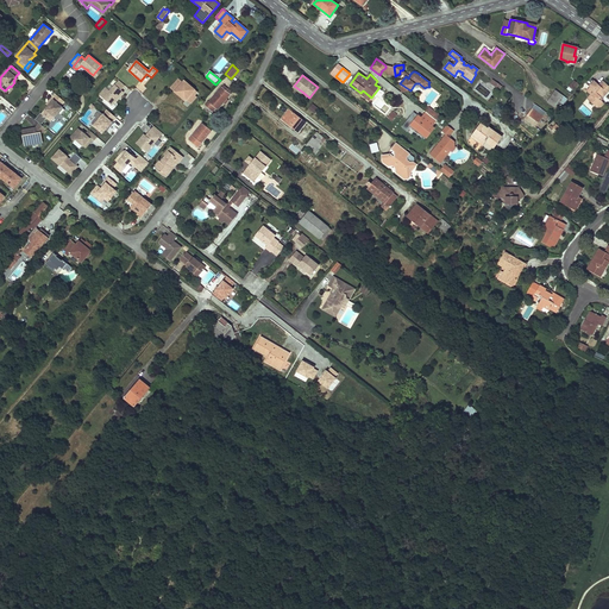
[(573,79),(566,88),(571,93),(578,83),(573,79)]
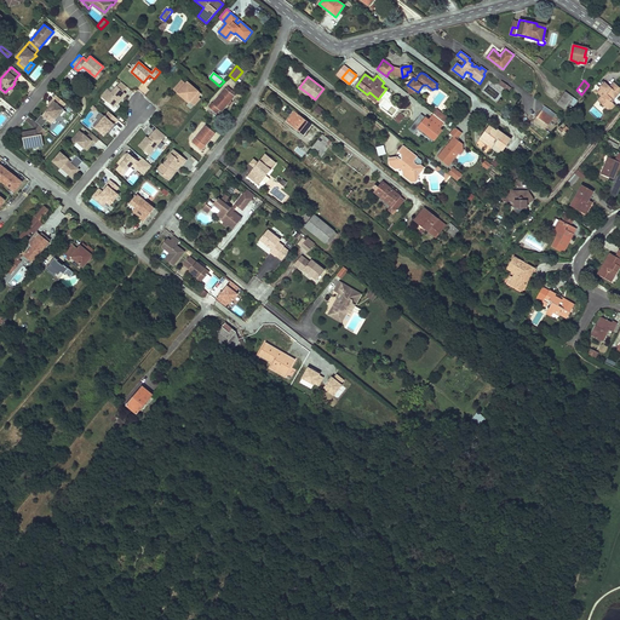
[(189,105),(190,104),(195,108),(201,101),(199,98),(202,95),(188,84),(187,85),(182,81),(173,91),(178,95),(177,96),(189,105)]
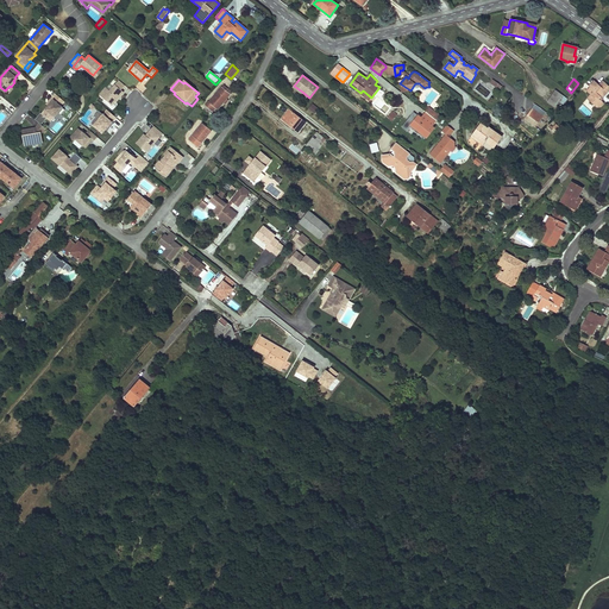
[(119,81),(110,92),(105,87),(99,94),(112,106),(124,92),(121,90),(125,86),(119,81)]
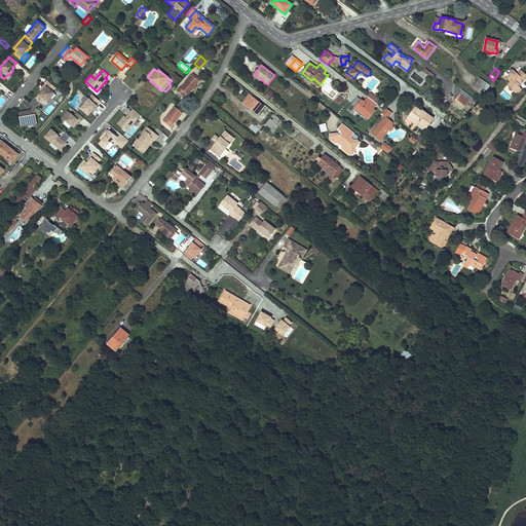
[(513,84),(510,87),(516,92),(519,92),(522,89),(519,86),(519,83),(522,83),(525,78),(525,74),(521,70),(517,73),(513,78),(511,76),(508,79),(510,81),(513,84)]
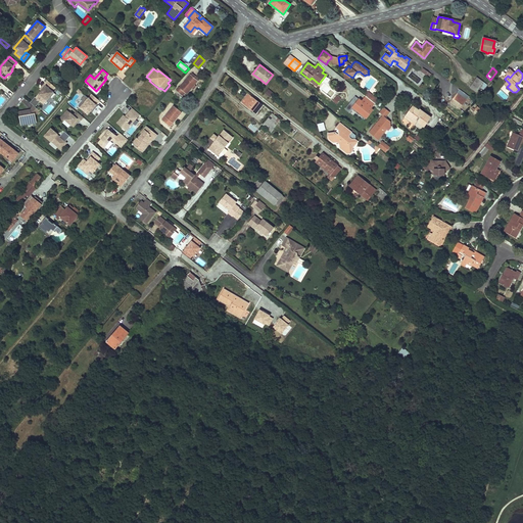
[(508,76),(510,78),(514,73),(510,69),(506,74),(508,76)]
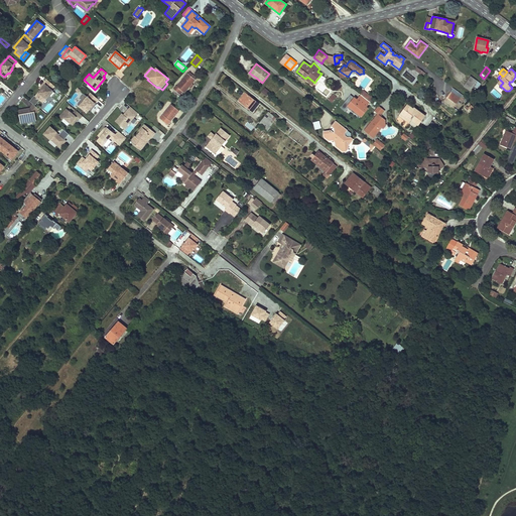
[(296,72),(295,73),(304,80),(305,80),(312,86),(314,83),(307,77),(305,79),(296,72)]
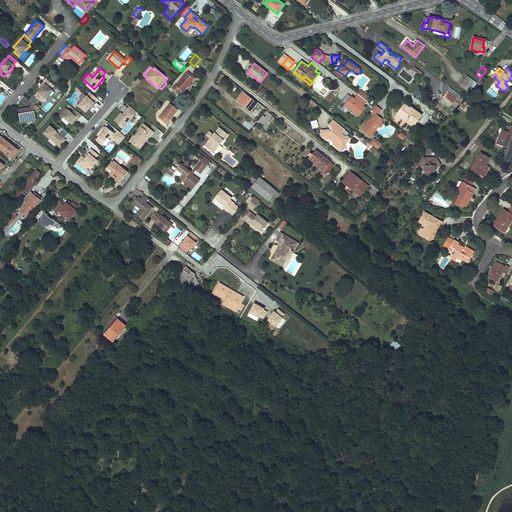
[(175,85),(172,88),(178,94),(181,91),(182,92),(187,86),(190,83),(193,79),(186,73),(176,86),(175,85)]
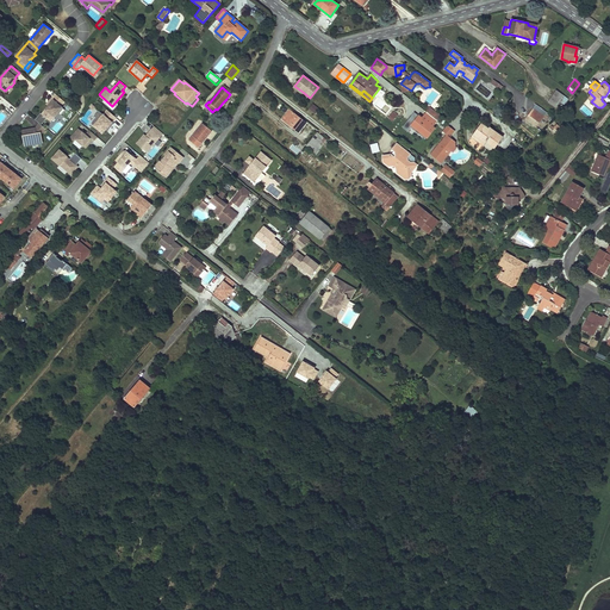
[(564,95),(556,89),(547,103),(555,107),(564,95)]
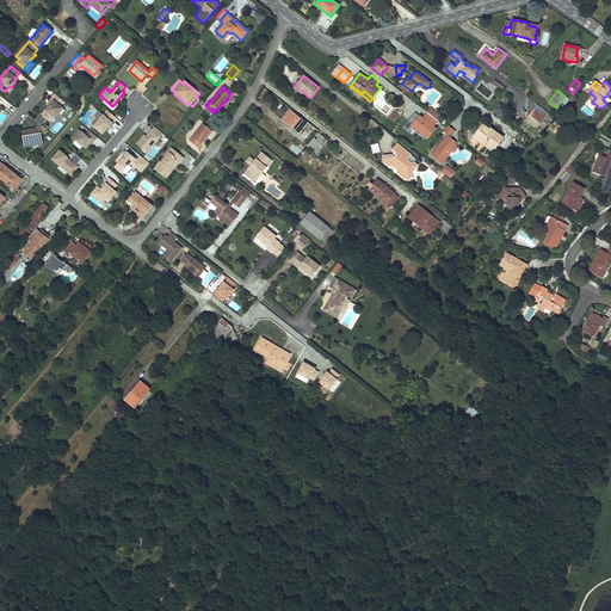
[(61,116),(69,106),(55,94),(51,99),(54,100),(48,106),(42,115),(50,122),(57,113),(61,116)]
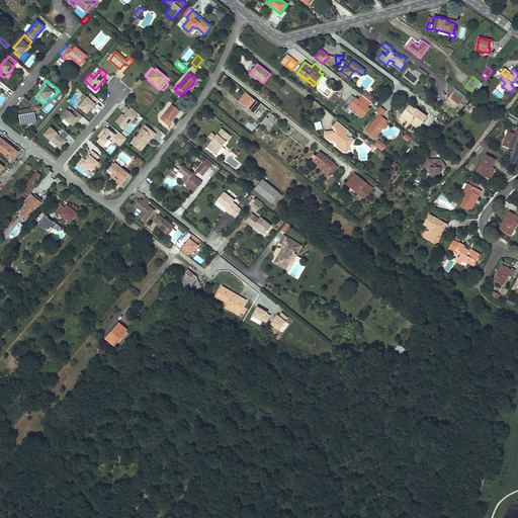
[(261,92),(268,96),(271,91),(264,87),(261,92)]
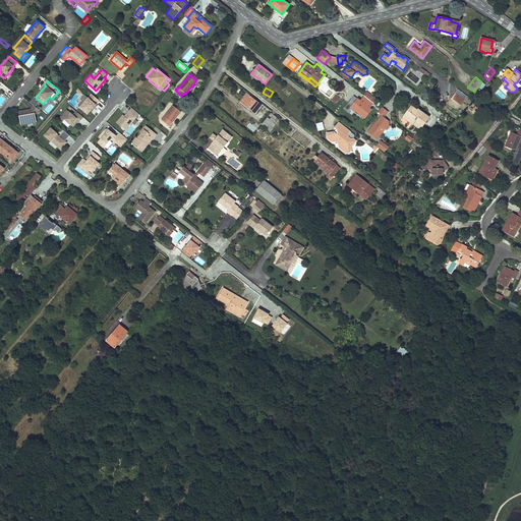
[(455,106),(458,108),(464,100),(455,93),(451,98),(457,103),(455,106)]
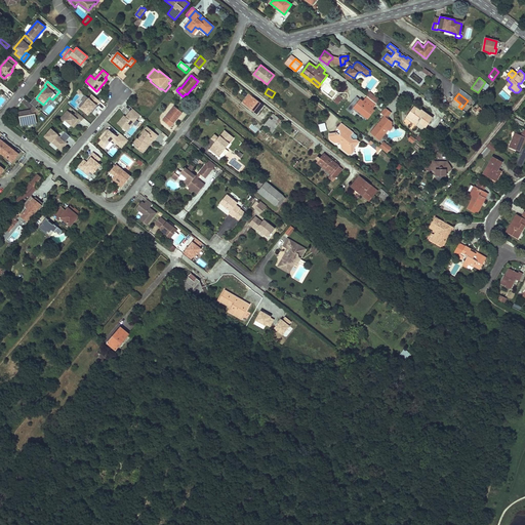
[(94,111),(97,107),(96,106),(99,102),(92,94),(88,98),(85,95),(81,101),(83,102),(85,104),(80,109),(88,115),(90,112),(92,110),(94,111)]
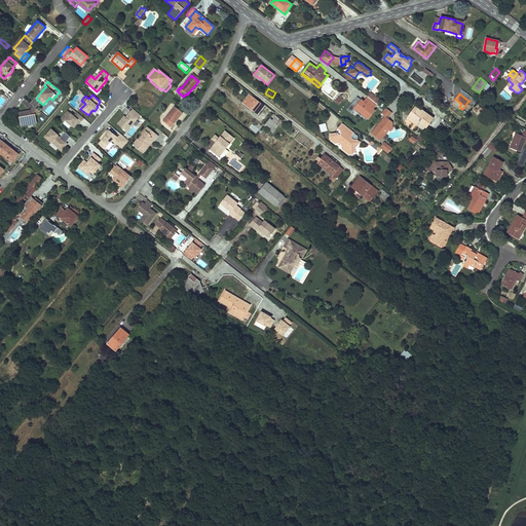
[(250,95),(243,103),(258,114),(264,106),(250,95)]
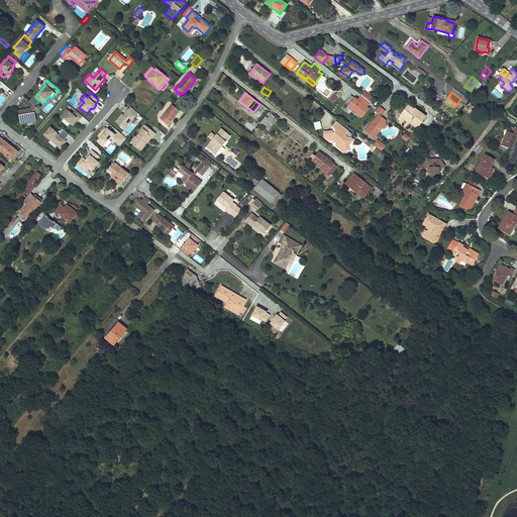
[(125,103),(120,109),(124,112),(129,107),(125,103)]
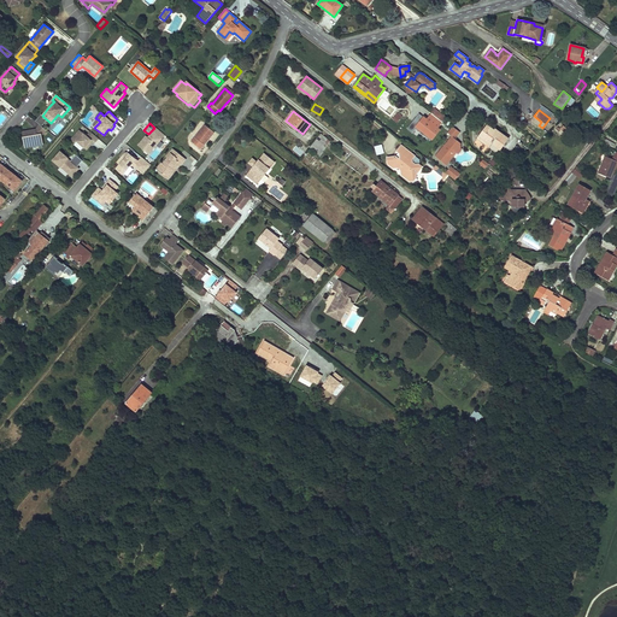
[(494,130),(487,124),(479,135),(487,141),(485,145),(489,147),(492,144),(500,150),(509,139),(495,129),(494,130)]
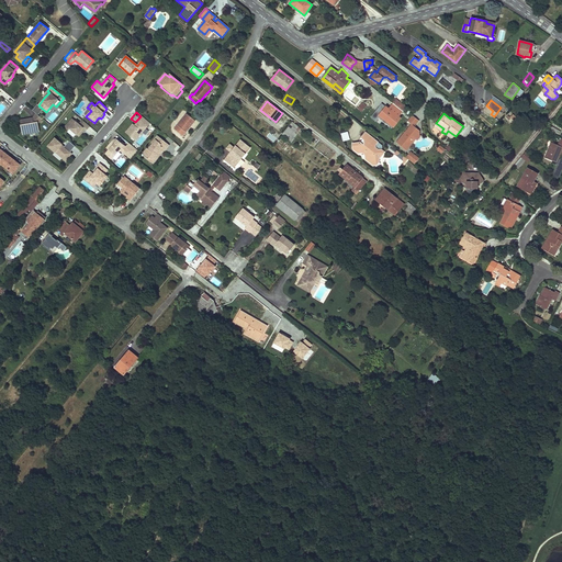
[(34,128),(38,127),(37,122),(38,122),(42,119),(36,114),(33,117),(20,120),(22,134),(35,132),(34,128)]
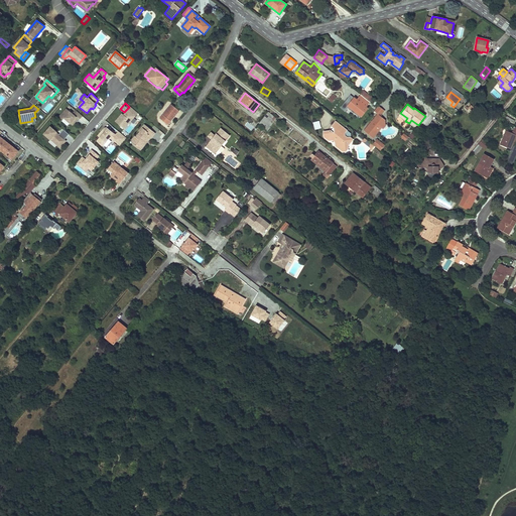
[(171,105),(163,115),(165,116),(162,120),(167,124),(179,111),(171,105)]
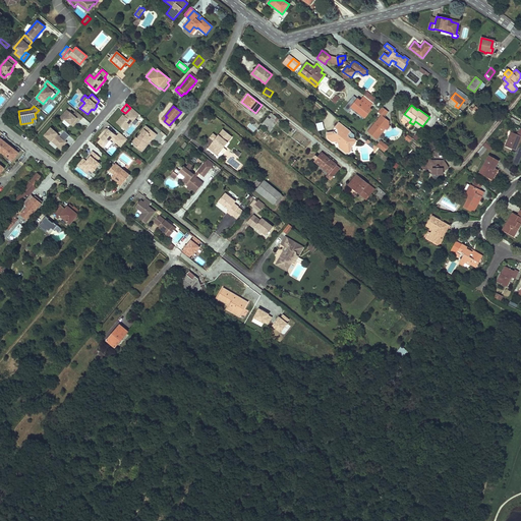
[(366,131),(378,139),(390,124),(388,123),(390,120),(385,116),(389,111),(382,106),(378,111),(381,114),(366,131)]
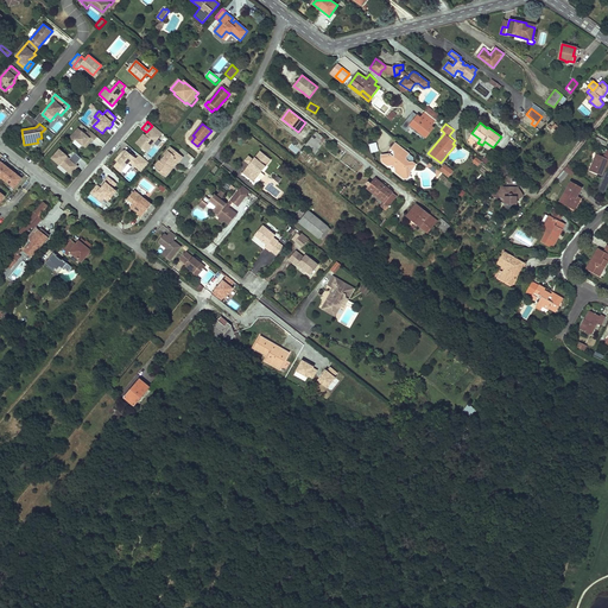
[(146,135),(145,137),(144,138),(141,137),(135,144),(146,152),(163,133),(153,126),(146,135)]
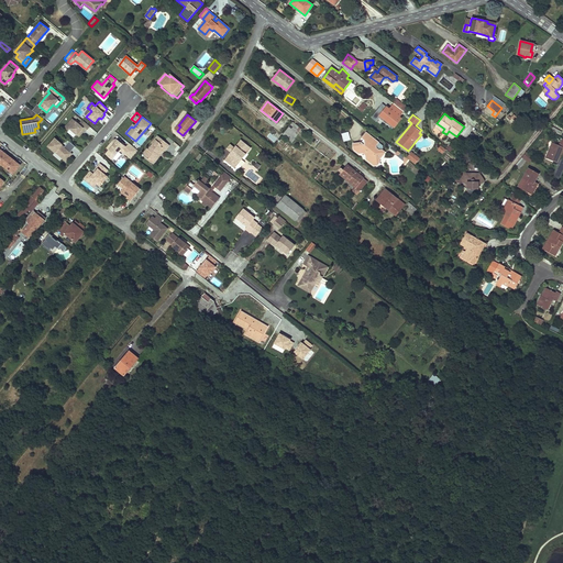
[(85,130),(86,131),(90,127),(83,120),(78,124),(73,119),(65,128),(68,131),(69,129),(77,135),(79,138),(85,130)]
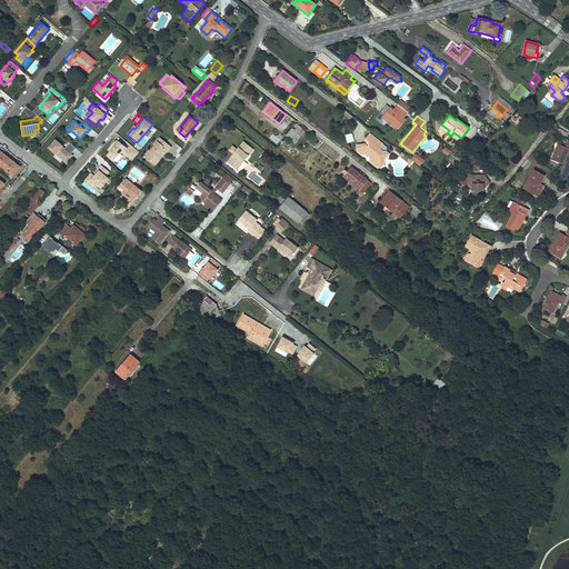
[(296,123),(286,137),(291,141),(302,128),(296,123)]
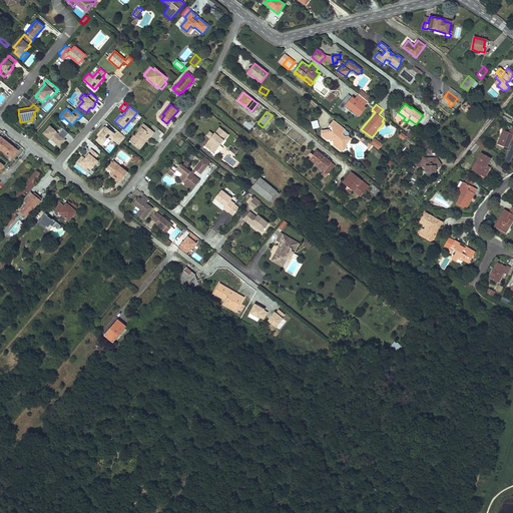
[(274,116),(273,115),(263,127),(264,128),(274,116)]
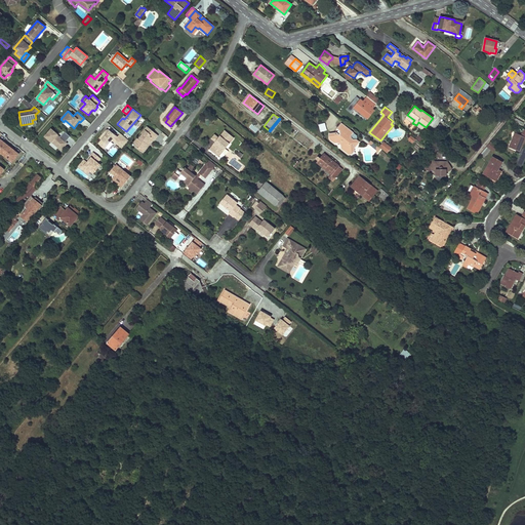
[(280,119),(270,131),(272,132),(281,120),(280,119)]
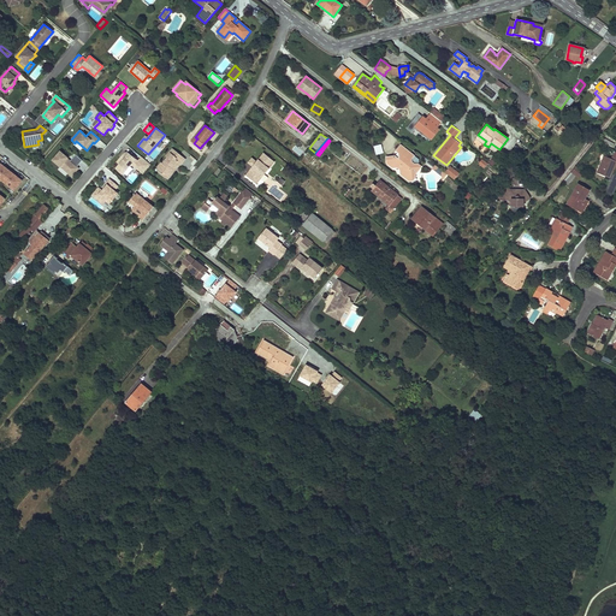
[(76,141),(75,143),(73,144),(82,152),(84,148),(76,141)]
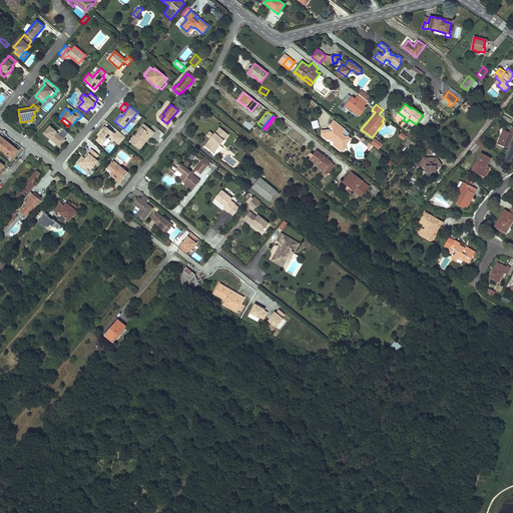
[(409,119),(407,122),(414,128),(416,124),(409,119)]
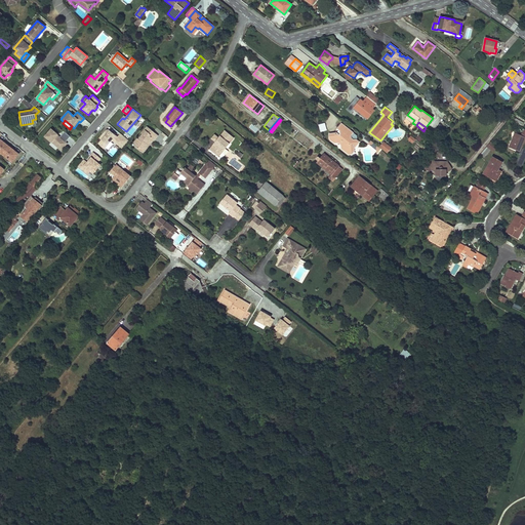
[(353,132),(341,124),(338,128),(339,129),(340,130),(341,133),(339,135),(338,135),(336,133),(329,134),(330,139),(334,143),(339,143),(341,144),(341,149),(349,154),(352,154),(354,151),(354,149),(359,142),(356,139),(353,140),(351,138),(351,135),(353,132)]
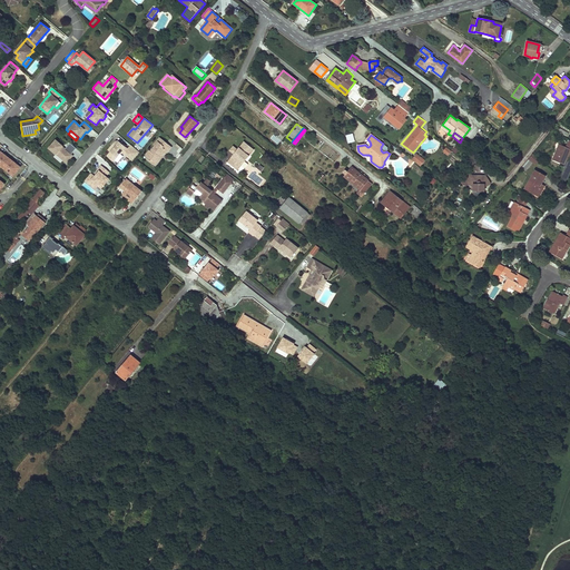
[(163,156),(167,151),(172,147),(159,137),(154,145),(155,146),(150,151),(149,150),(146,154),(147,159),(153,164),(157,163),(160,159),(159,158),(161,155),(163,156)]
